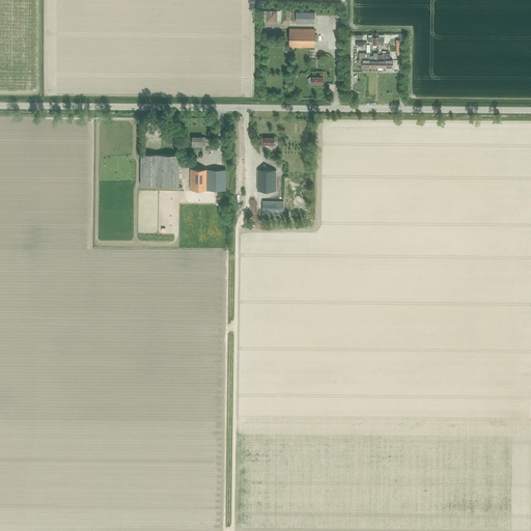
[(266,22),(277,22),(277,10),(266,10),(266,22)]
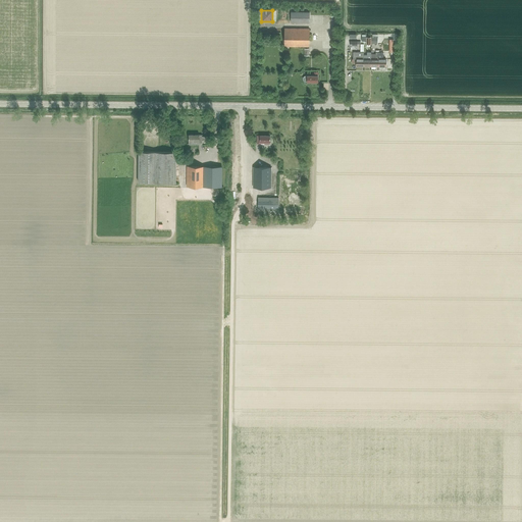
[(310,23),(310,12),(291,12),(291,23),(310,23)]
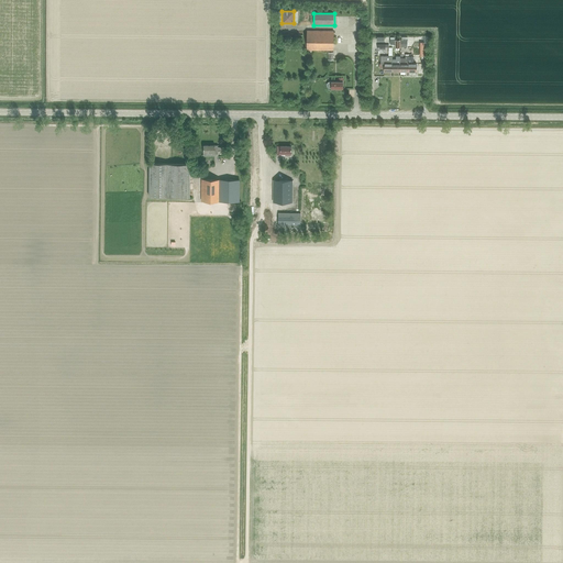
[(333,51),(333,31),(307,31),(307,51),(333,51)]
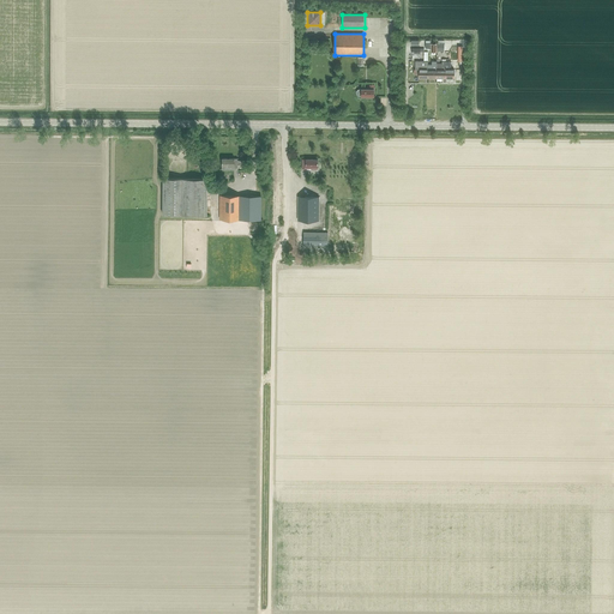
[(361,96),(361,97),(374,97),(374,89),(374,85),(369,85),(369,89),(361,89),(361,90),(360,90),(359,90),(357,90),(356,91),(356,94),(357,95),(359,96),(360,96),(361,96)]
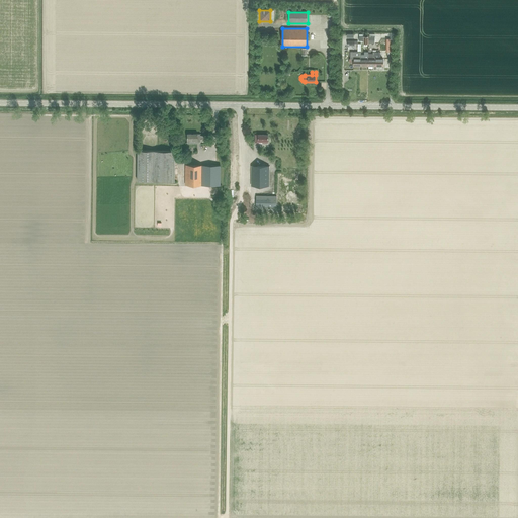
[(267,144),(267,135),(258,135),(255,135),(255,144),(267,144)]
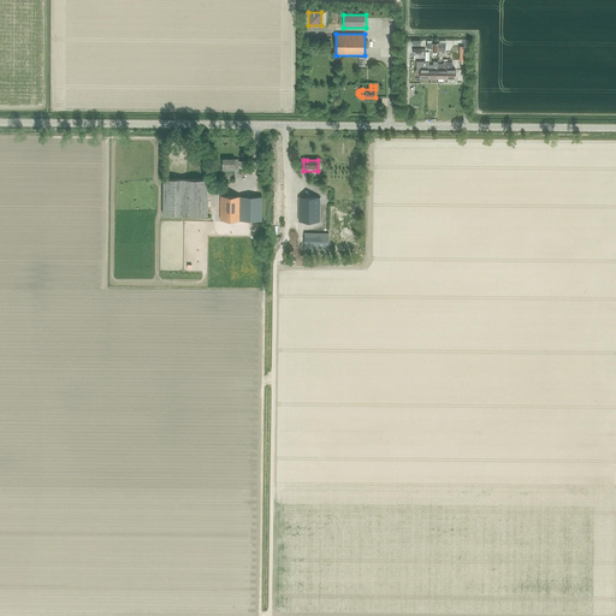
[(164,179),(164,215),(207,217),(208,179),(164,179)]
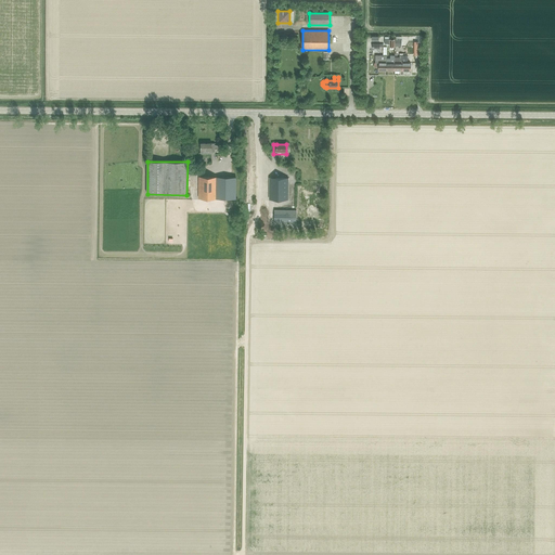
[(235,199),(236,178),(198,177),(198,198),(235,199)]
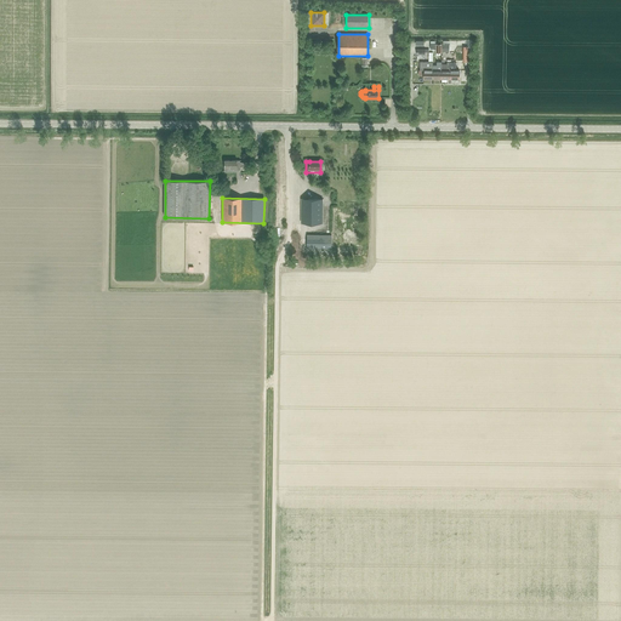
[(322,223),(323,199),(301,199),(301,223),(322,223)]
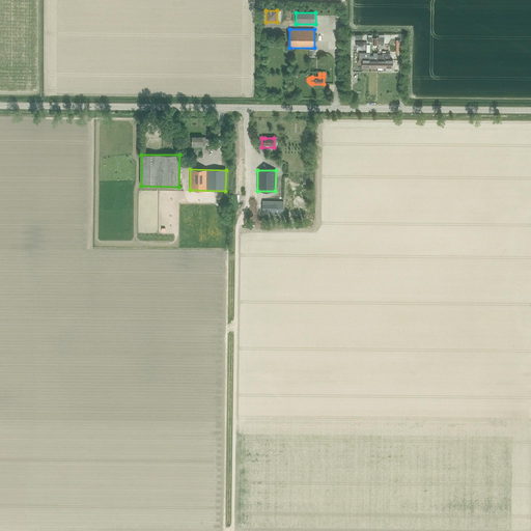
[(283,215),(283,201),(262,201),(262,214),(283,215)]
